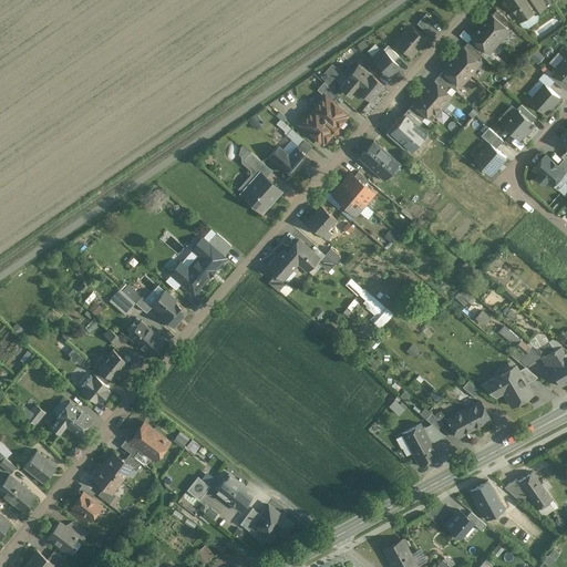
[(502,0),(500,2),(504,8),(511,9),(513,13),(516,13),(521,20),(524,19),(527,19),(533,16),(533,12),(536,10),(528,0),(502,0)]
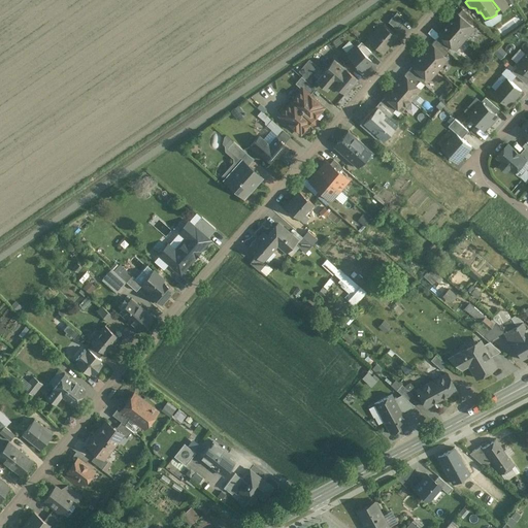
[(503,0),(492,0),(499,9),(500,12),(508,6),(503,0)]
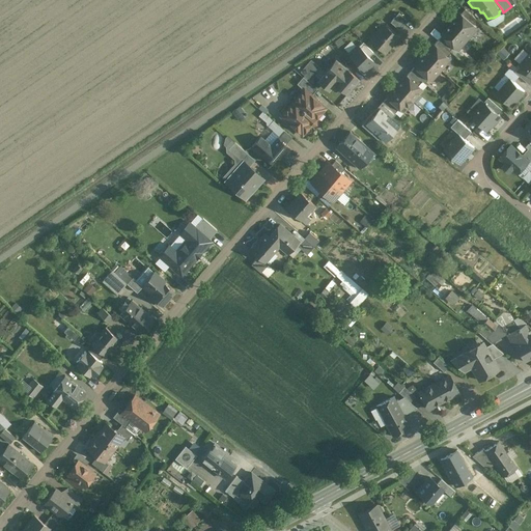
[(477,20),(466,9),(462,14),(473,24),(477,20)]
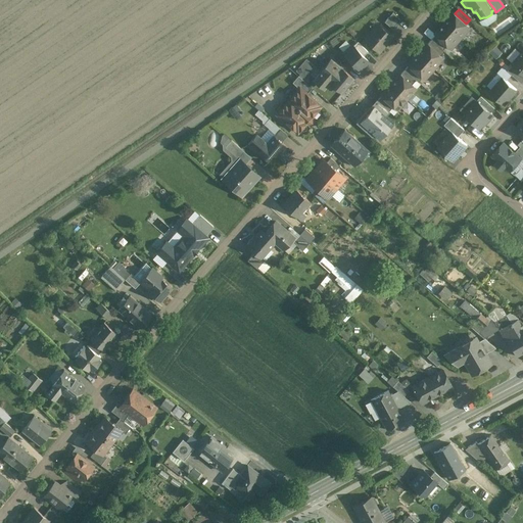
[(401,20),(392,12),(384,22),(393,30),(401,20)]
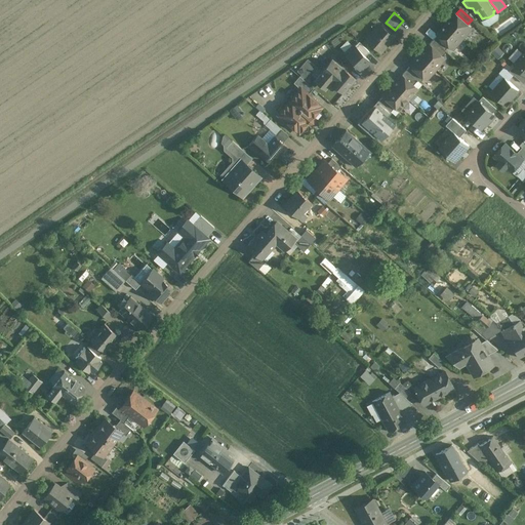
[(456,13),(455,13),(446,24),(463,39),(468,34),(468,31),(471,27),(468,24),(456,13)]
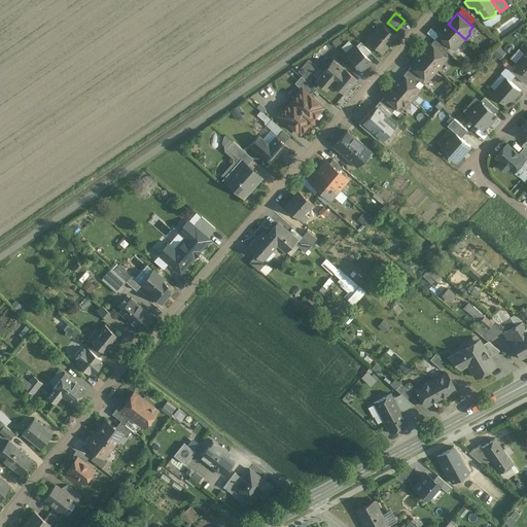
[(499,27),(503,34),(523,22),(519,15),(499,27)]
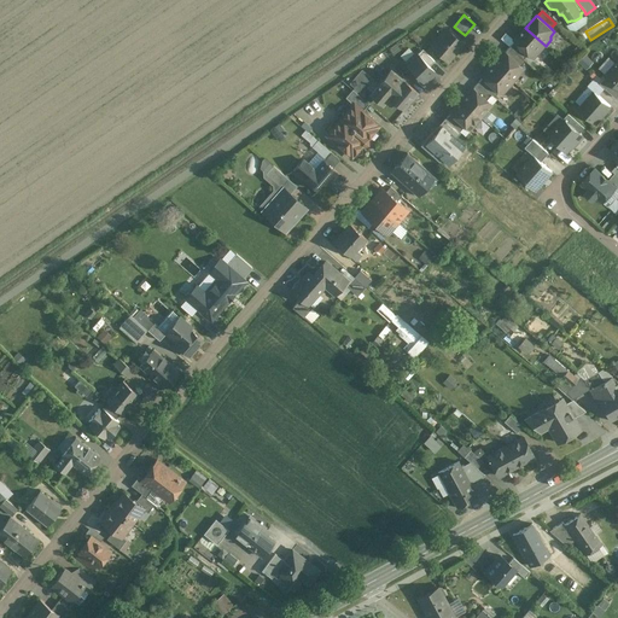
[(525,28),(513,41),(529,54),(532,57),(536,53),(540,52),(546,46),(525,28)]
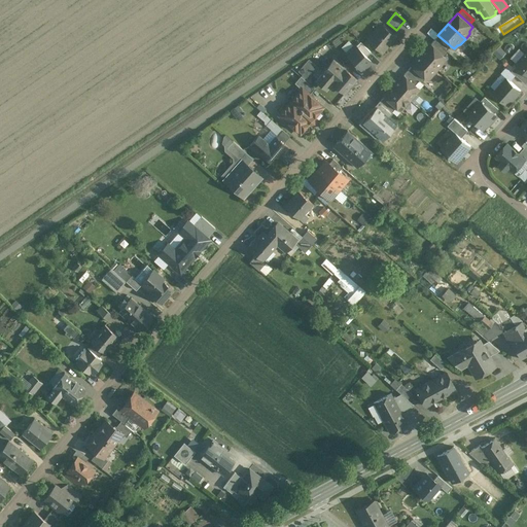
[(382,26),(377,31),(376,30),(366,40),(382,54),(396,38),(382,26)]
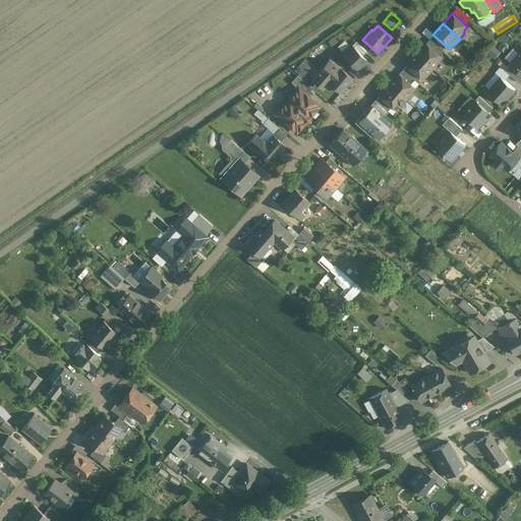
[(432,35),(426,27),(421,33),(429,40),(433,35),(432,35)]
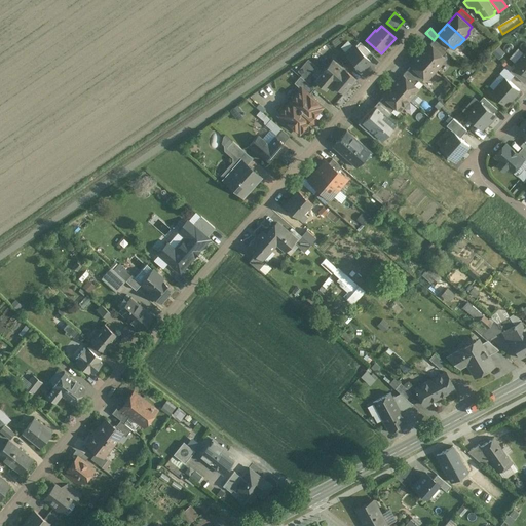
[(450,46),(438,35),(434,40),(446,50),(450,46)]
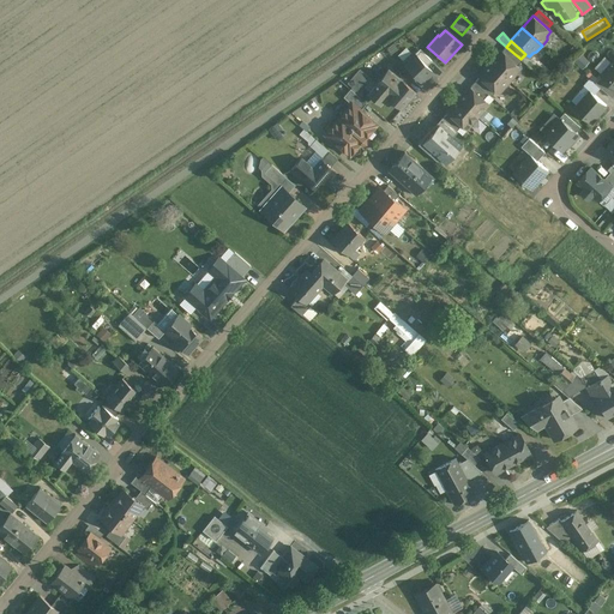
[(521,59),(506,47),(501,52),(518,66),(523,61),(521,59)]
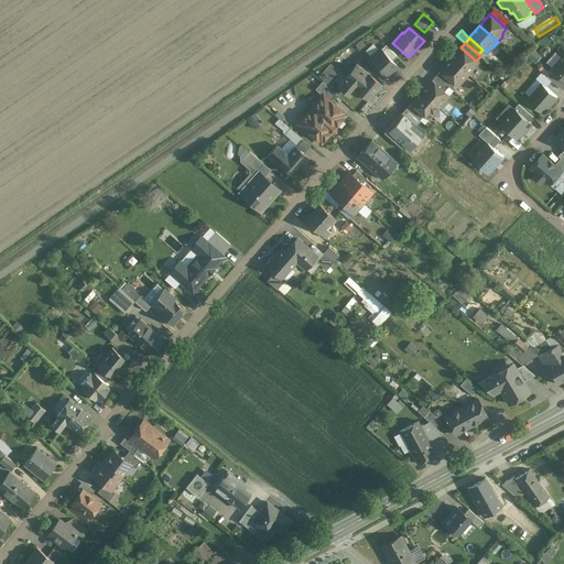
[(461,47),(459,47),(449,58),(468,75),(474,68),(474,66),(477,62),(476,61),(461,47)]
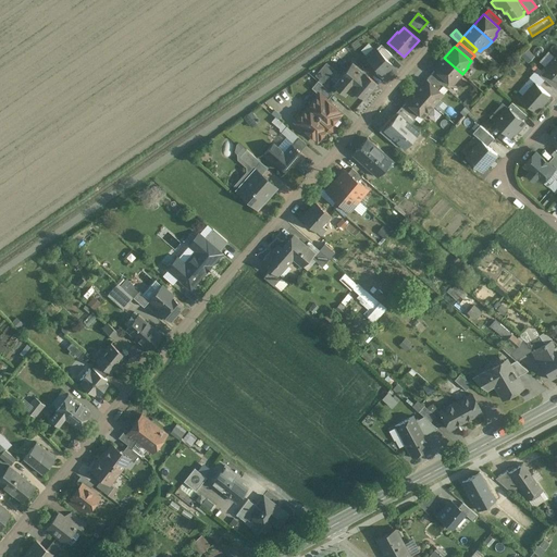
[(393,66),(375,48),(366,57),(383,75),(393,66)]
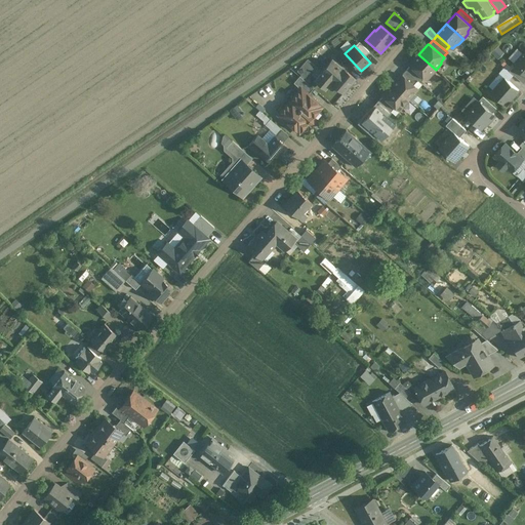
[(524,48),(512,63),(524,75),(524,48)]
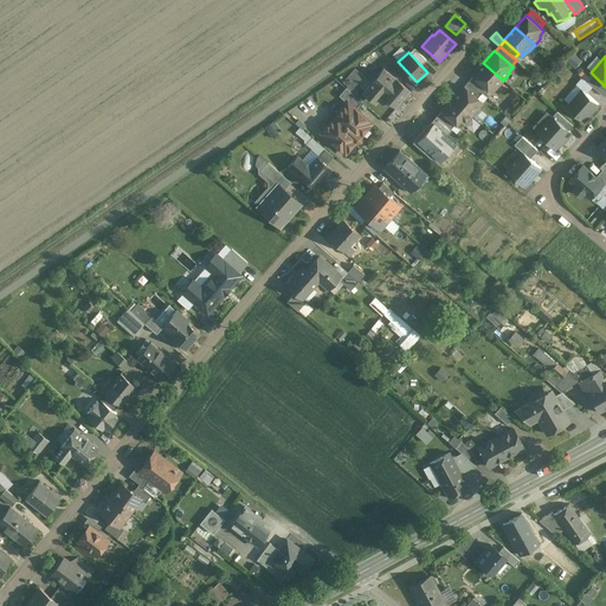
[(503,81),(483,63),(472,76),(489,90),(490,91),(494,88),(497,86),(503,81)]
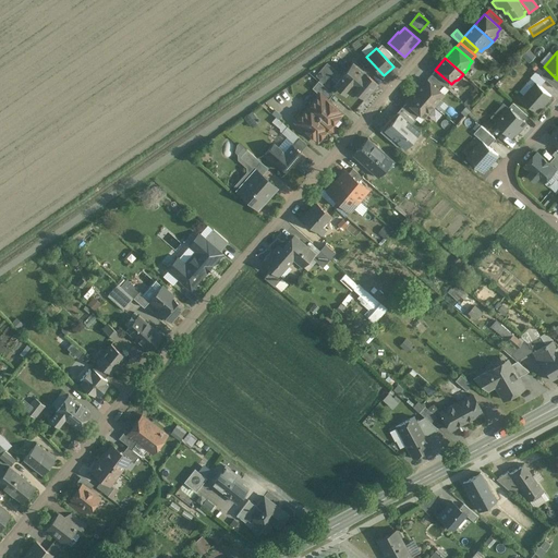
[(326,62),(315,75),(326,84),(330,79),(337,72),(326,62)]
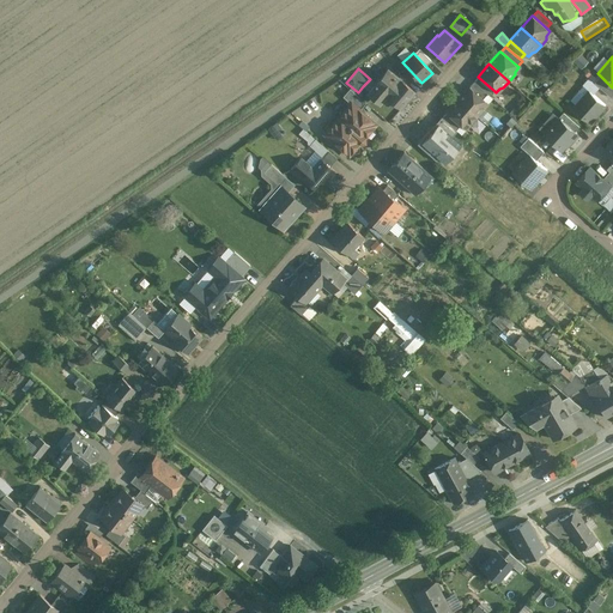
[(376,84),(369,91),(381,102),(386,96),(400,109),(414,92),(388,70),(376,84)]
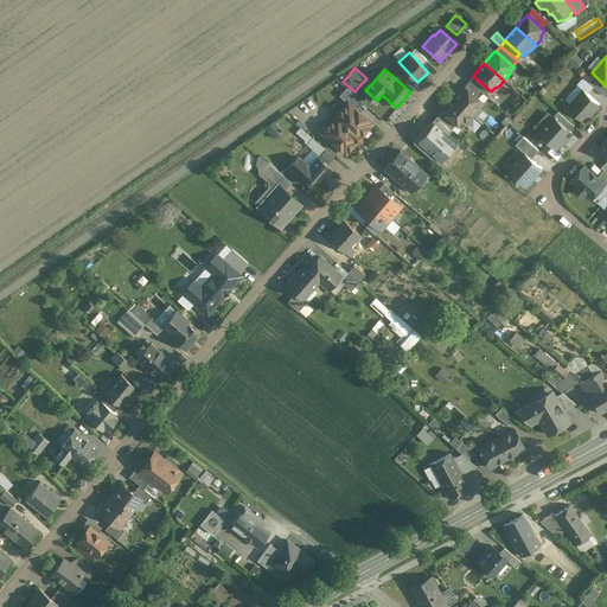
[(490,90),(474,76),(470,82),(483,94),(485,96),(490,90)]
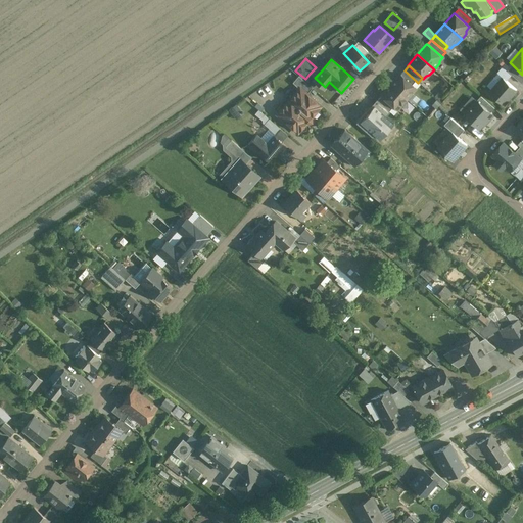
[(321,72),(316,67),(310,74),(315,78),(321,72)]
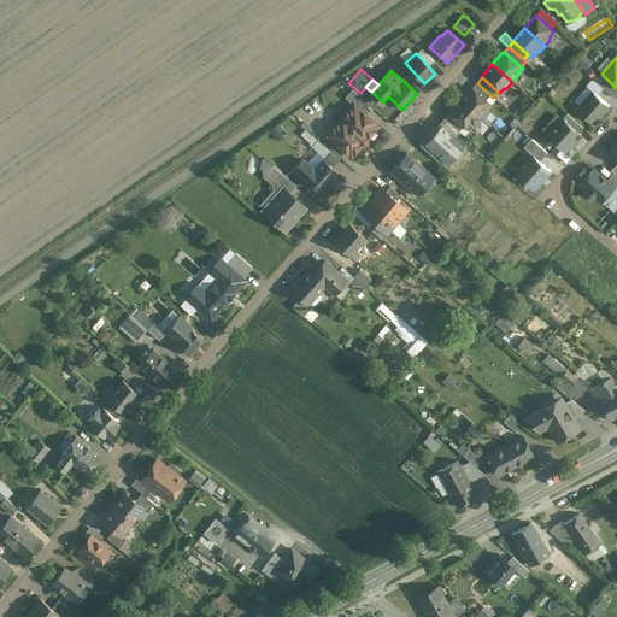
[(491,95),(477,83),(472,88),(486,101),(491,95)]
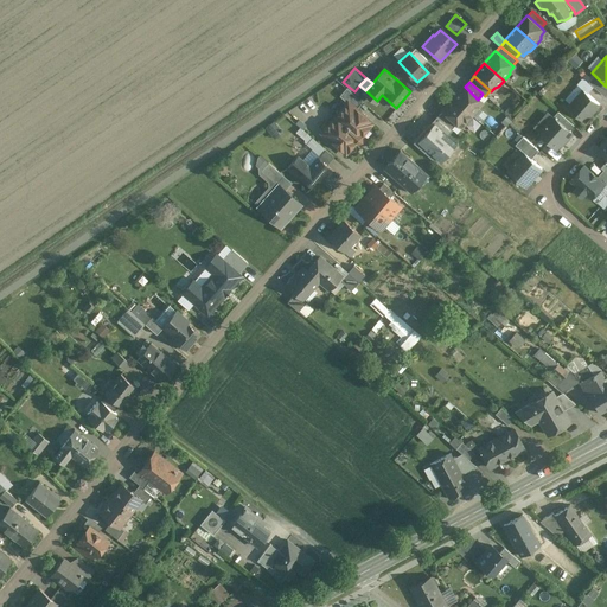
[(465,87),(464,87),(453,98),(473,116),(478,110),(478,107),(481,102),(478,100),(465,87)]
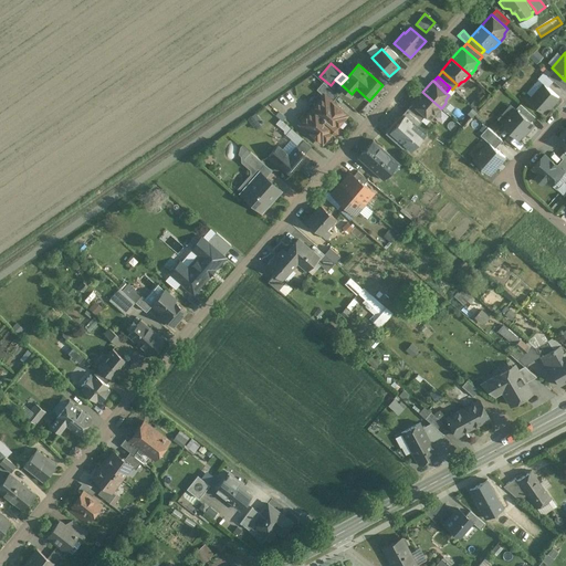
[(338,95),(323,82),(316,90),(324,96),(324,95),(332,102),(338,95)]
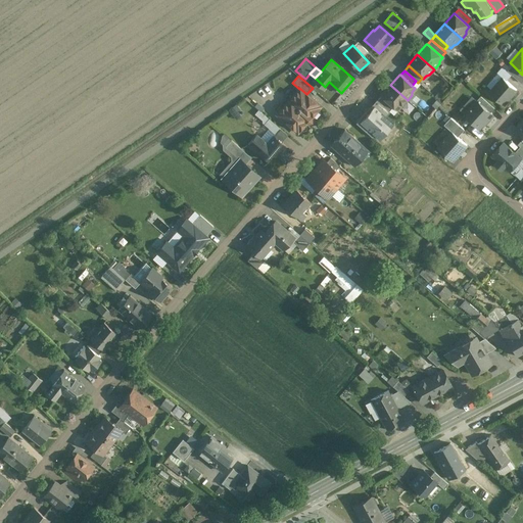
[(504,78),(491,92),(504,104),(517,90),(504,78)]
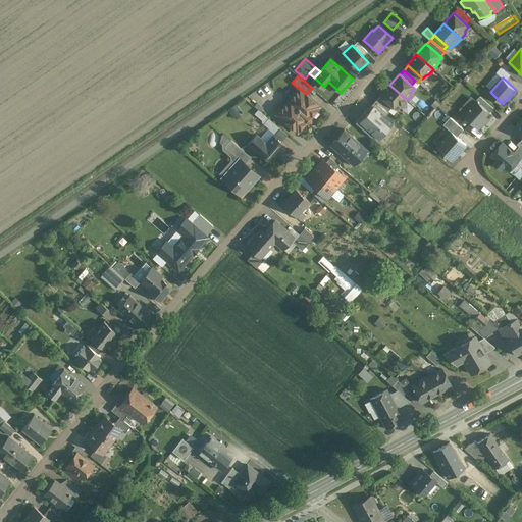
[(389,85),(379,96),(393,106),(396,109),(399,105),(402,105),(407,100),(389,85)]
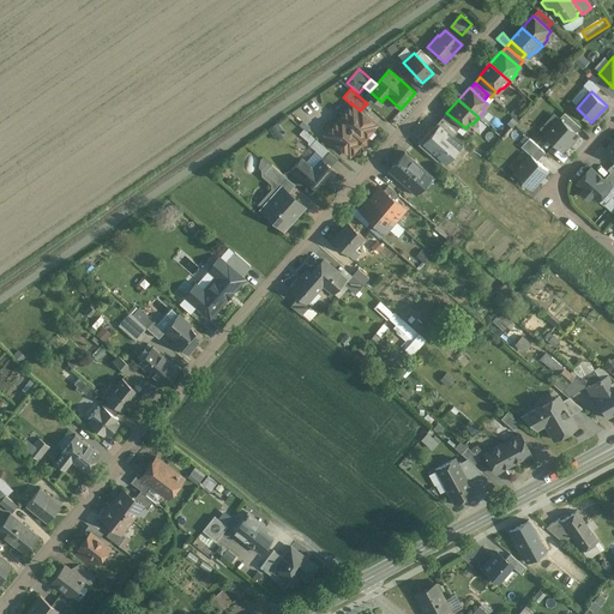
[(351,104),(325,134),(349,156),(361,143),(366,143),(366,138),(377,125),(360,110),(351,103),(351,104)]
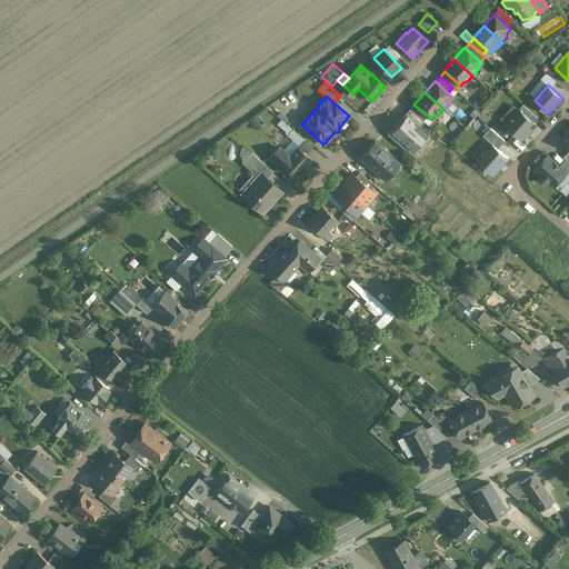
[(521,103),(505,125),(519,137),(537,117),(521,103)]
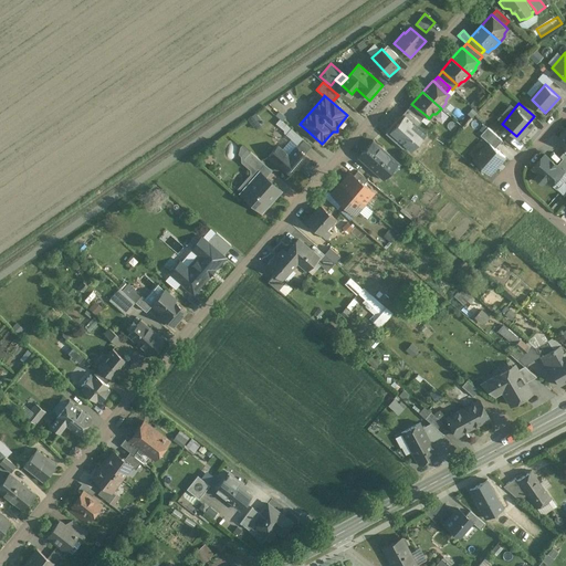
[(426,115),(412,104),(408,109),(421,121),(426,115)]
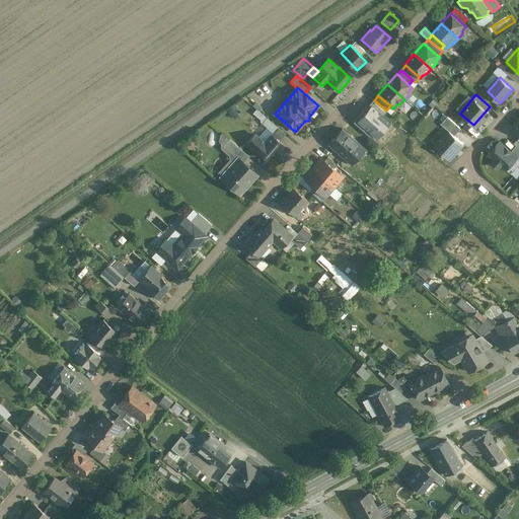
[(386,110),(374,100),(354,124),(369,136),(371,134),(376,139),(390,122),(382,115),(386,110)]
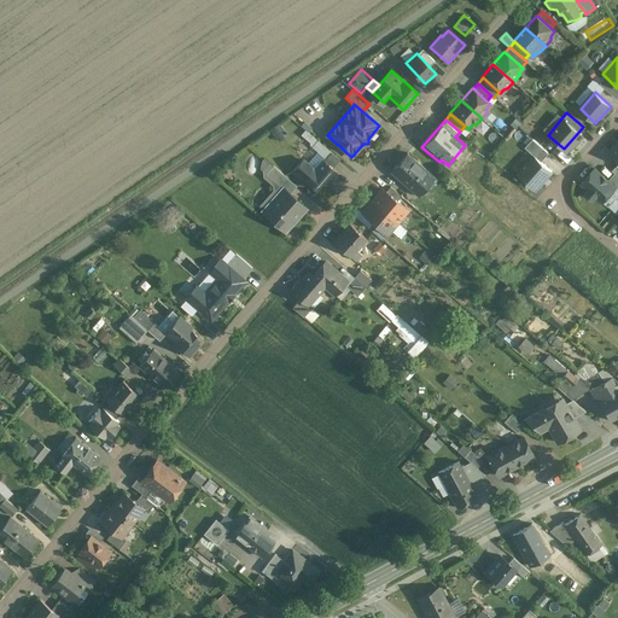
[(272,128),(278,140),(285,136),(279,123),(272,128)]
